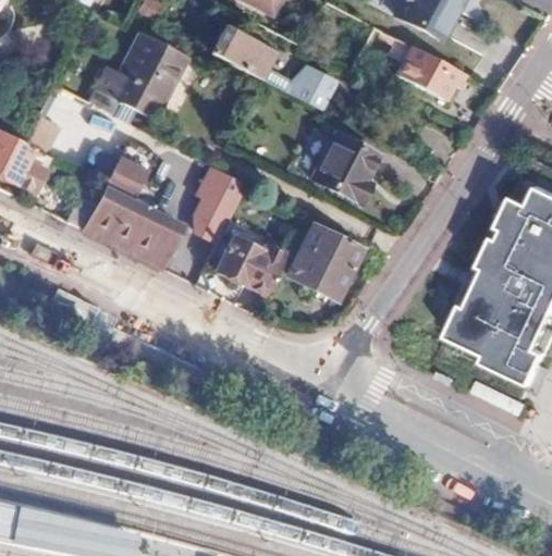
[(168,0),(148,0),(145,8),(159,15),(168,0)]
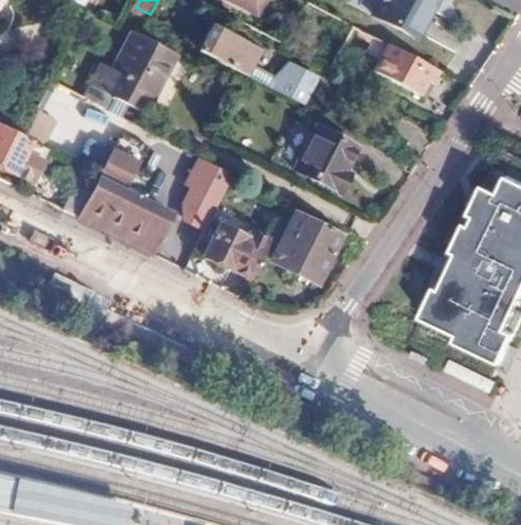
[(417,39),(439,0),(379,0),(373,13),(417,39)]
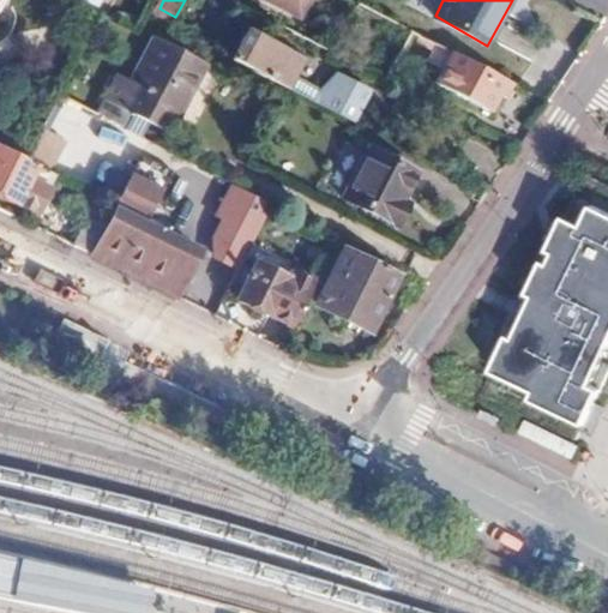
[(247,32),(233,59),(292,89),(359,122),(374,90),(339,72),(323,90),(298,78),(306,60),(247,32)]
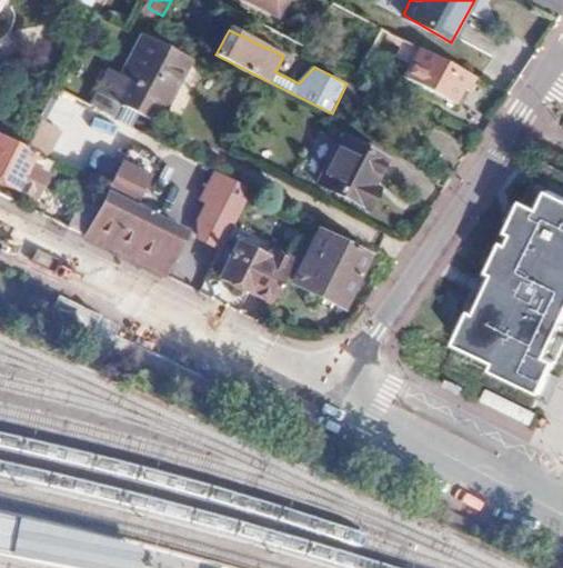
[(101,91),(94,105),(122,119),(128,107),(140,112),(164,123),(194,62),(146,37),(116,98),(101,91)]
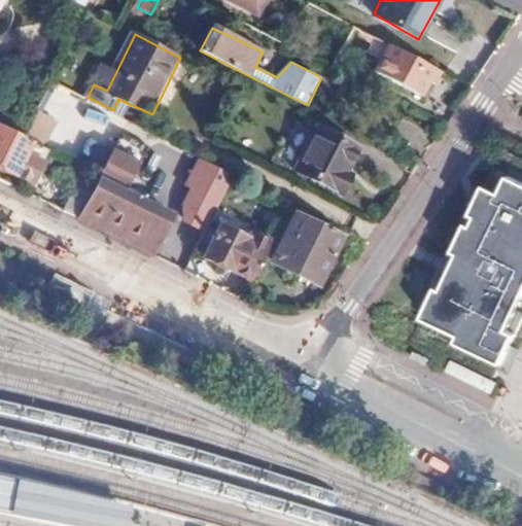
[(442,71),(392,45),(378,70),(427,97),(437,80),(442,71)]
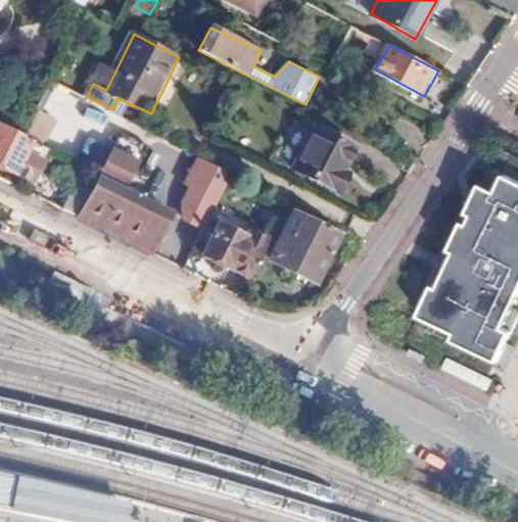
[(439,84),(443,74),(438,70),(433,80),(439,84)]
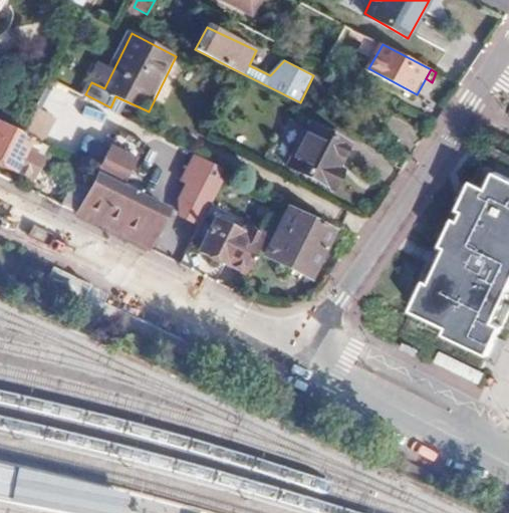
[(115,96),(110,107),(120,113),(126,101),(115,96)]
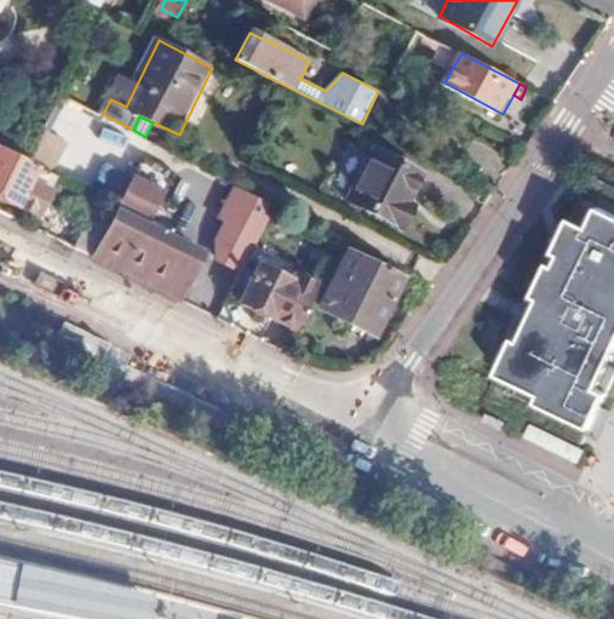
[(58,166),(72,141),(45,126),(32,153),(58,166)]
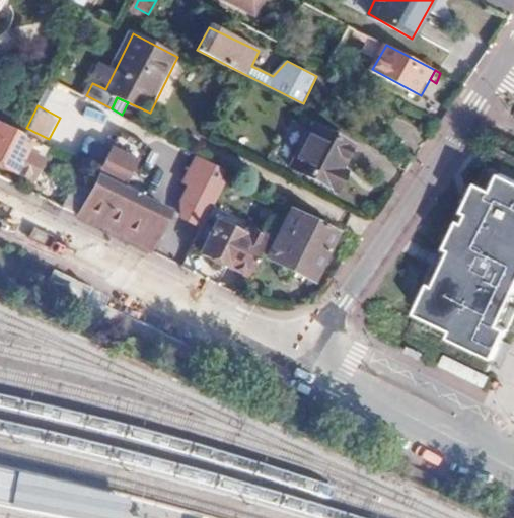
[(48,142),(20,128),(0,117),(0,160),(31,176),(48,142)]
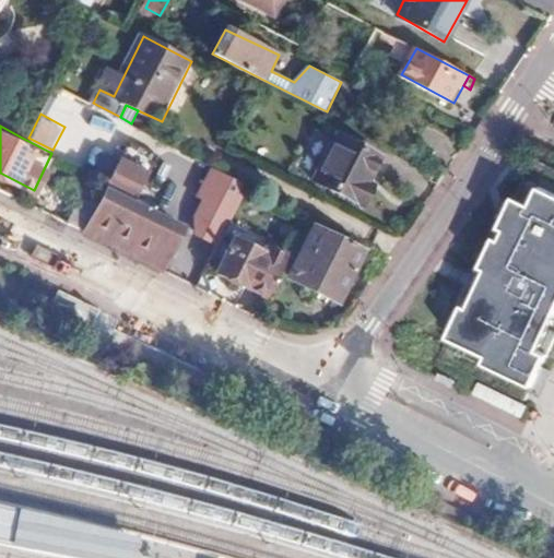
[(380,157),(338,133),(316,178),(364,203),(374,182),(368,179),(380,157)]
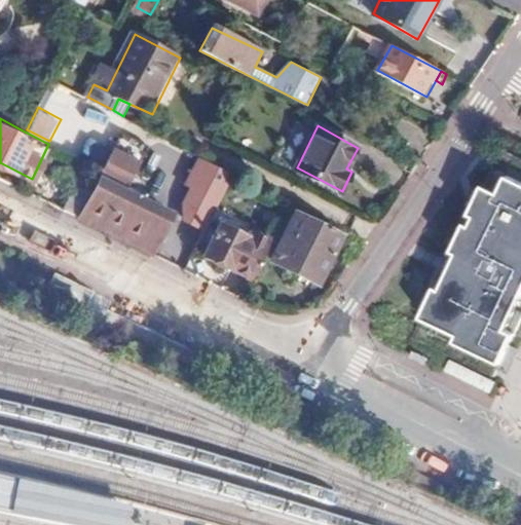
[(107,147),(96,169),(102,172),(112,149),(107,147)]
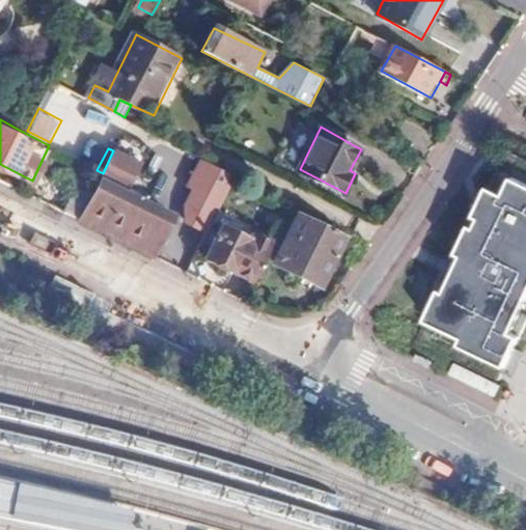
[(93,193),(80,219),(156,255),(176,215),(128,191),(141,165),(113,150),(103,173),(93,193)]
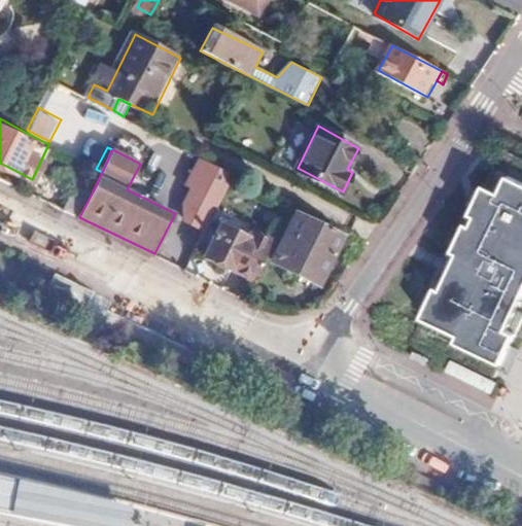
[(217,208),(235,174),(221,167),(203,156),(189,182),(196,185),(187,201),(186,216),(208,228),(209,224),(211,219),(217,208)]
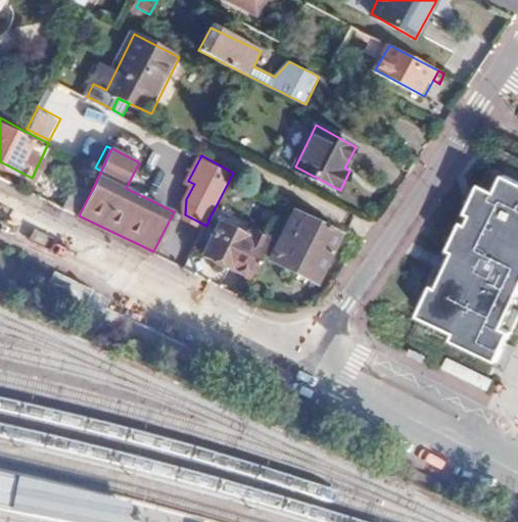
[(517,175),(488,158),(402,325),(483,364),(517,299),(517,175)]
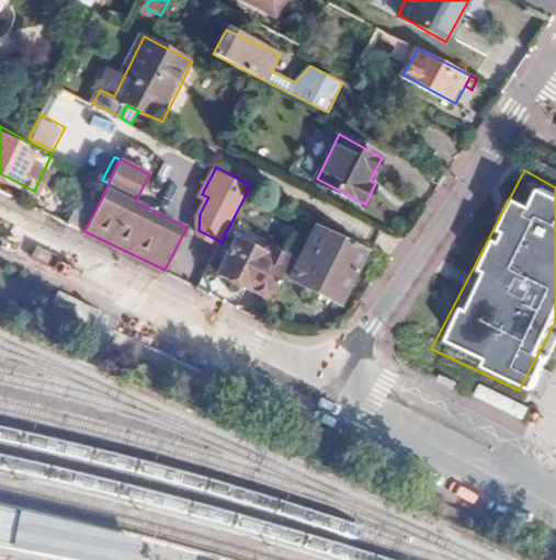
[(84,195),(69,224),(84,231),(99,204),(84,195)]
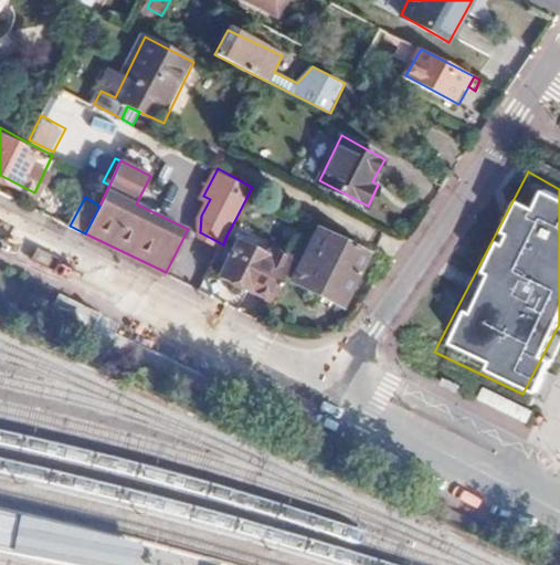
[(226,236),(233,238),(236,240),(242,228),(233,223),(226,236)]
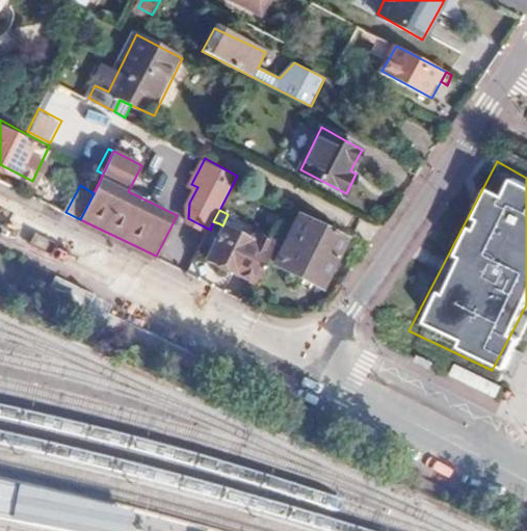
[(202,259),(253,285),(272,244),(252,234),(240,228),(243,221),(228,214),(222,226),(219,223),(216,230),(211,227),(210,230),(199,250),(205,254),(202,259)]
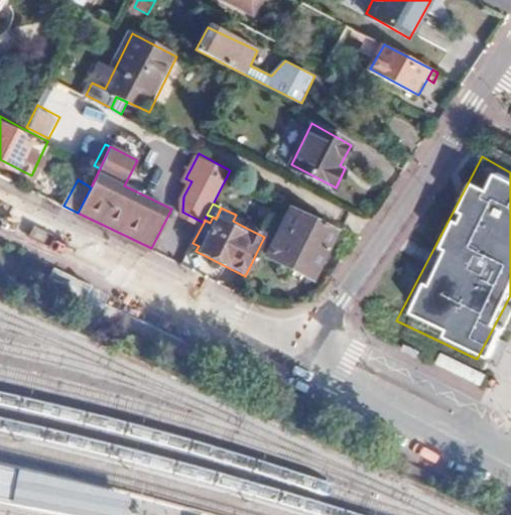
[(334,233),(288,211),(265,258),(311,280),(334,233)]
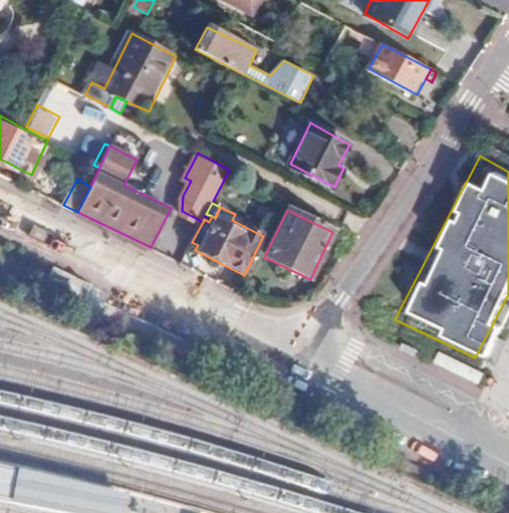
[(232,220),(243,226),(246,220),(235,214),(232,220)]
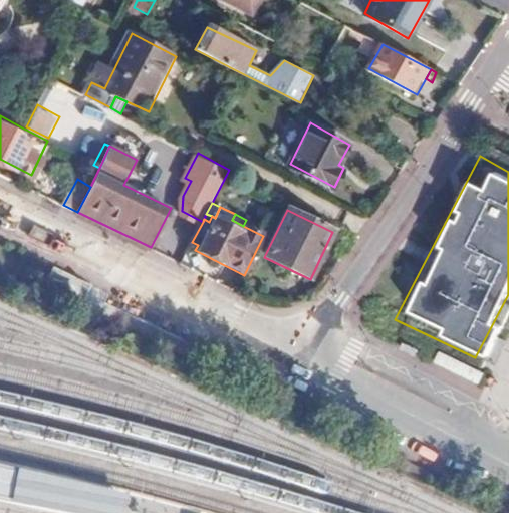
[(0,467),(0,502),(34,509),(53,512),(121,512),(125,495),(0,467)]
